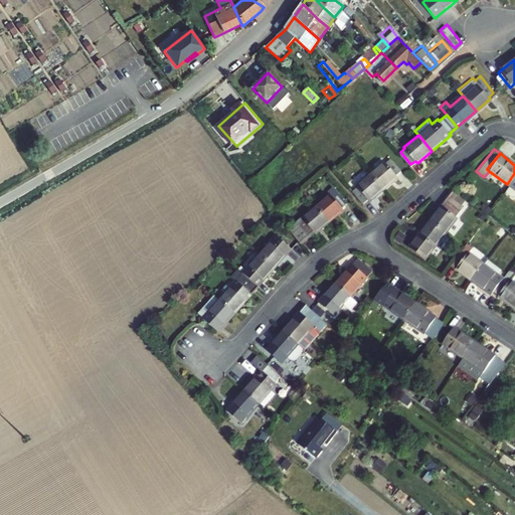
[(384,163),(370,174),(383,190),(397,179),(395,176),(401,172),(390,160),(385,164),(384,163)]
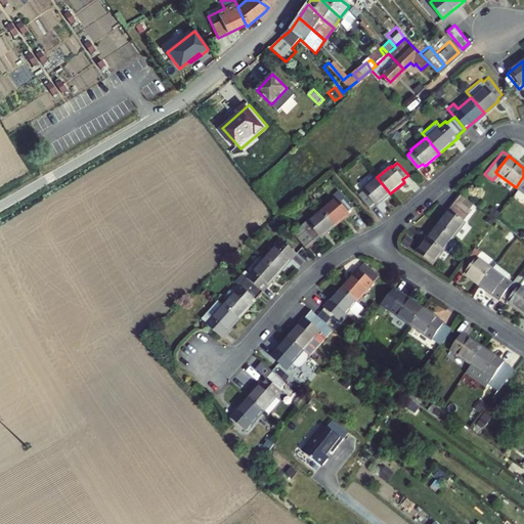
[(523,176),(516,187),(511,194),(516,199),(520,199),(523,193),(523,176)]
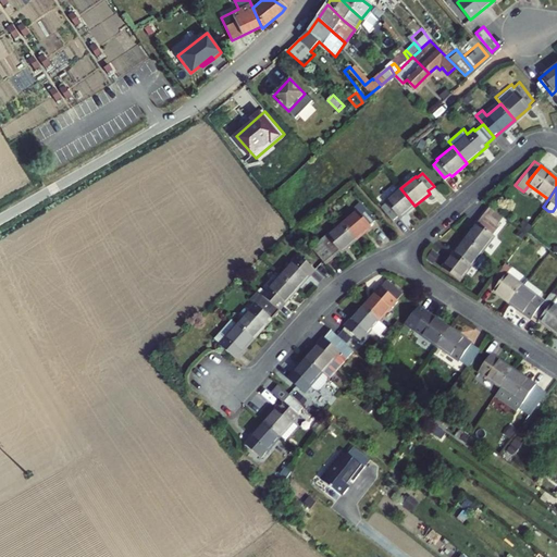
[(399,219),(415,206),(400,188),(385,202),(386,203),(381,208),(392,221),(397,217),(399,219)]
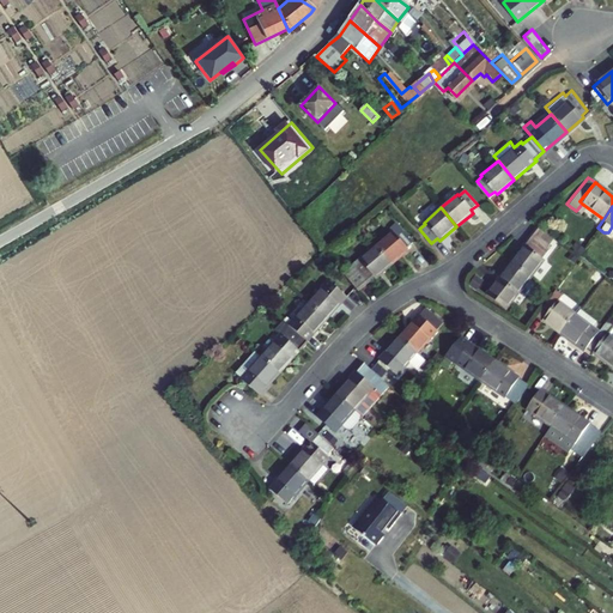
[(553,238),(539,228),(511,263),(530,278),(544,260),(542,259),(548,250),(546,248),(553,238)]
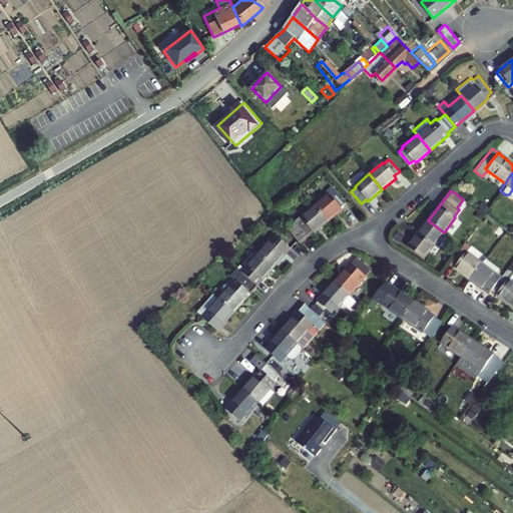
[(329,194),(315,206),(328,221),(342,209),(341,208),(346,203),(336,191),(331,196),(329,194)]
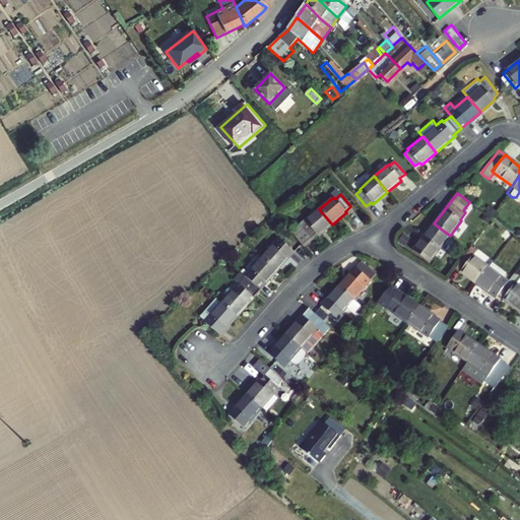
[(318,237),(332,224),(319,209),(305,221),(307,223),(294,235),(304,247),(317,235),(318,237)]
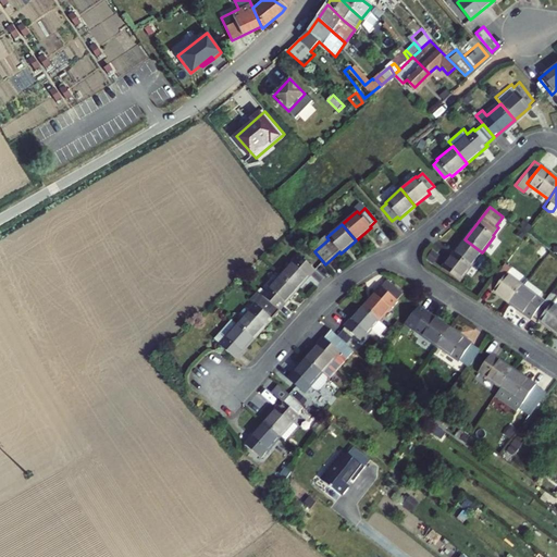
[(482,252),(465,239),(442,269),(459,282),(482,252)]
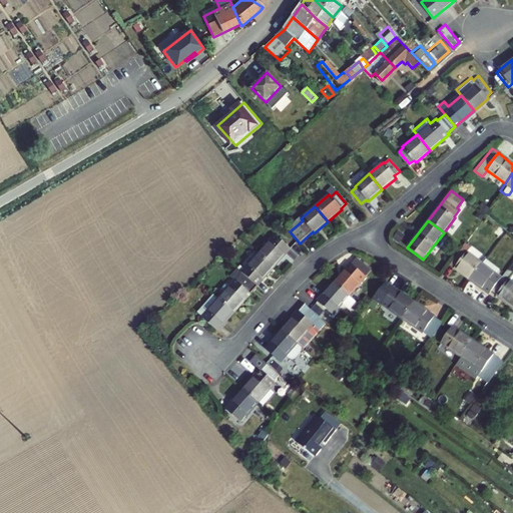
[(259,254),(274,268),(290,248),(275,235),(259,254)]
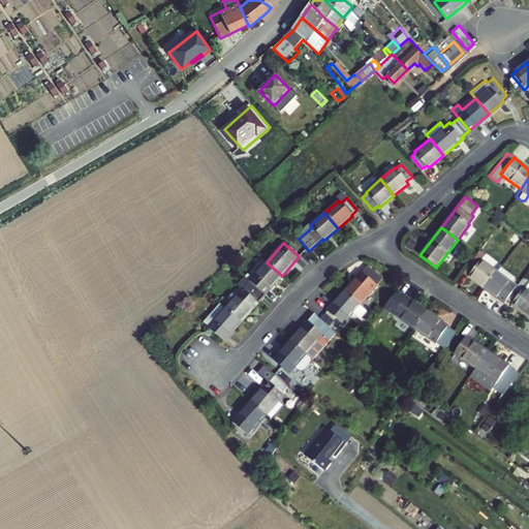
[(463,273),(484,288),(497,272),(481,260),(486,256),(479,251),(463,273)]
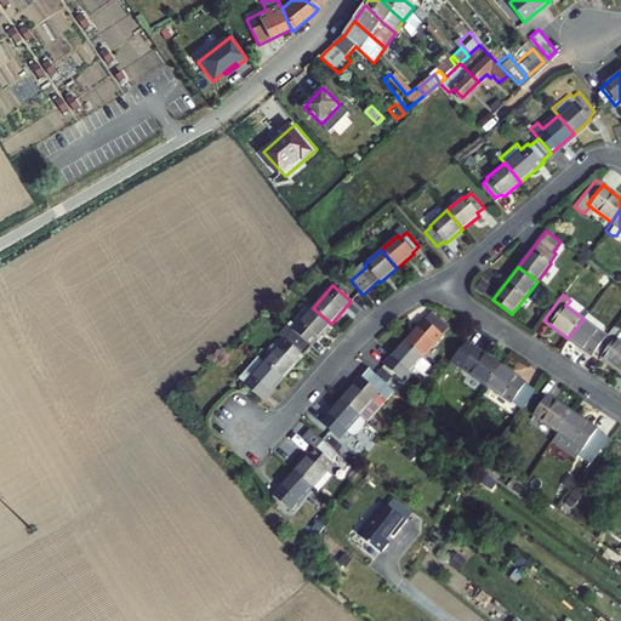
[(294,331),(311,346),(331,324),(313,308),(294,331)]
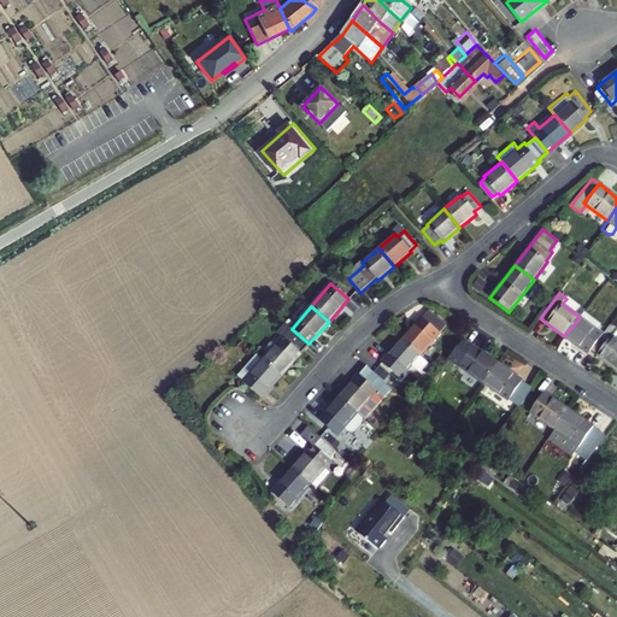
[(401,341),(419,357),(446,327),(445,325),(436,318),(428,311),(422,318),(401,341)]
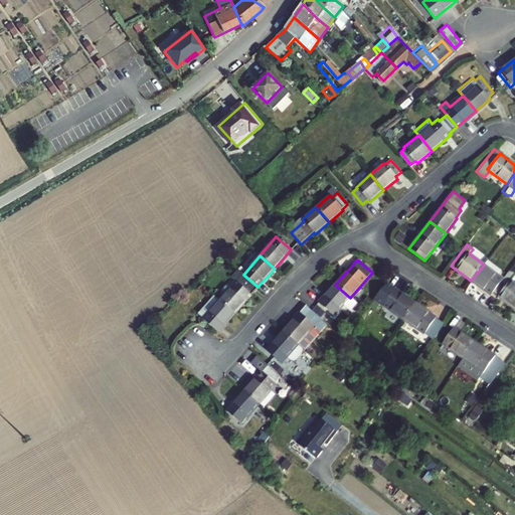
[(491,296),(494,293),(504,280),(498,276),(501,272),(487,261),(484,266),(484,265),(471,281),(491,296)]
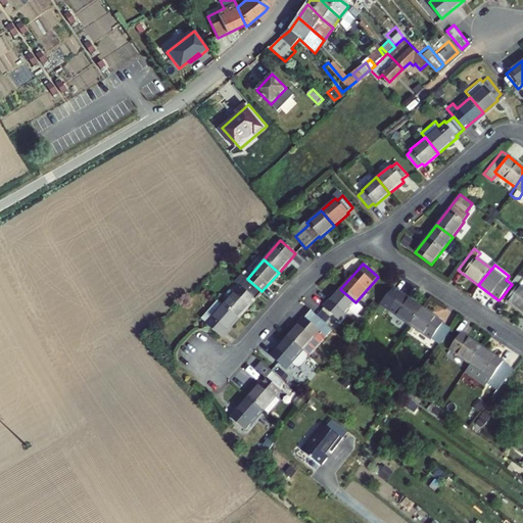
[(239,287),(223,305),(238,319),(262,291),(247,279),(241,274),(235,282),(239,287)]
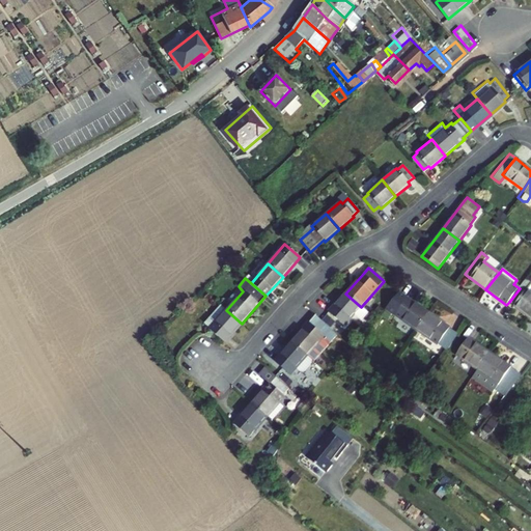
[(530,284),(526,281),(520,288),(509,302),(529,317),(530,315),(530,284)]
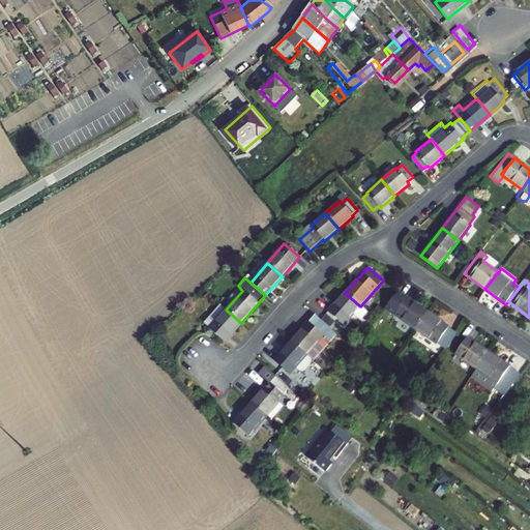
[(360,306),(345,293),(328,312),(343,325),(360,306)]
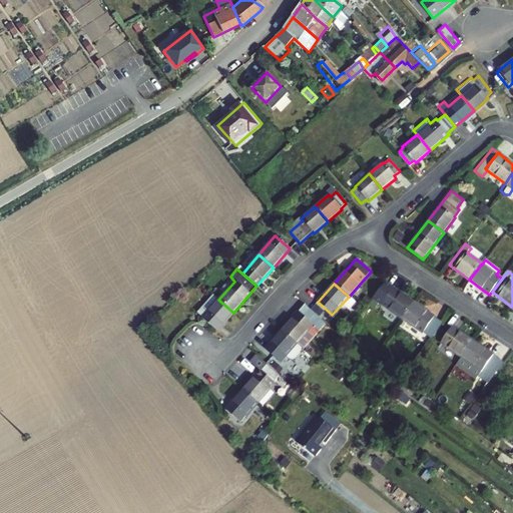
[(403,320),(414,303),(393,289),(382,305),(403,320)]
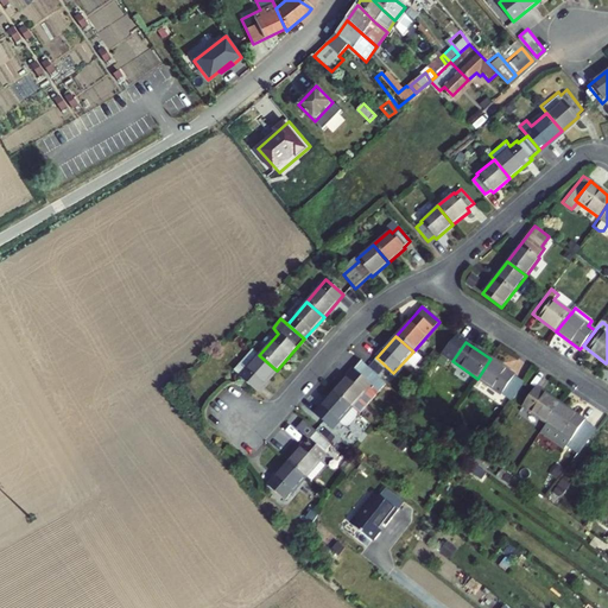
[(240,377),(258,393),(277,371),(259,355),(252,349),(234,371),(240,377)]
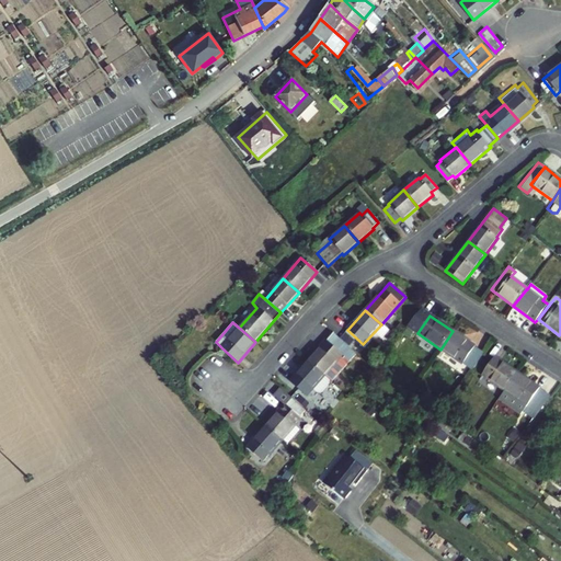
[(453,331),(441,350),(471,370),(484,353),(453,331)]
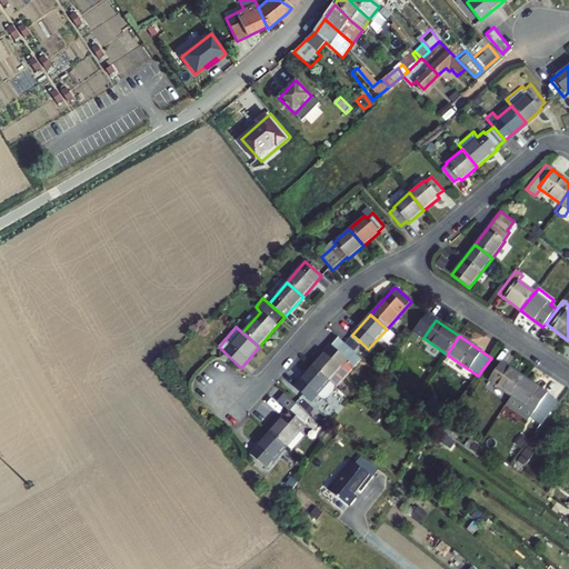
[(338,338),(312,367),(335,386),(337,388),(361,359),(338,338)]
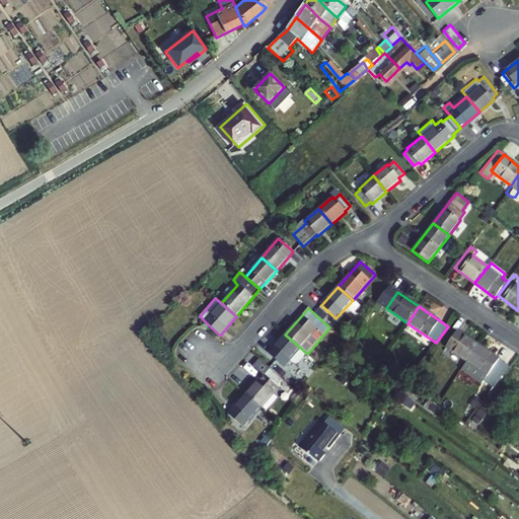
[(477,345),(457,330),(446,347),(466,362),(477,345)]
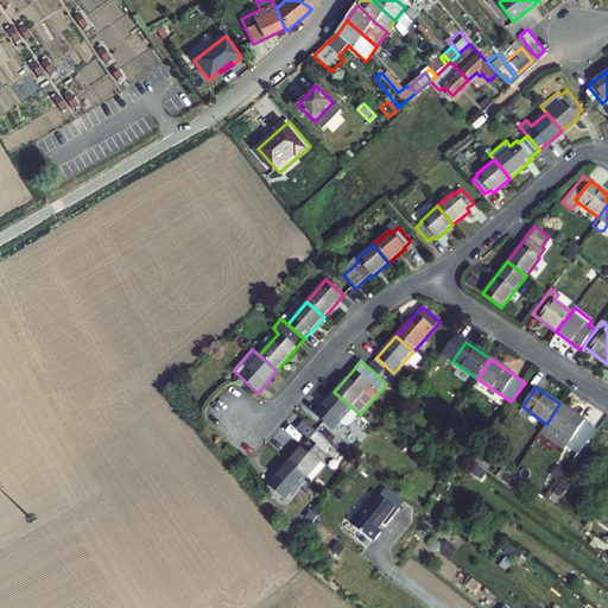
[(358,412),(334,392),(315,413),(333,430),(339,422),(343,425),(349,424),(356,416),(358,412)]
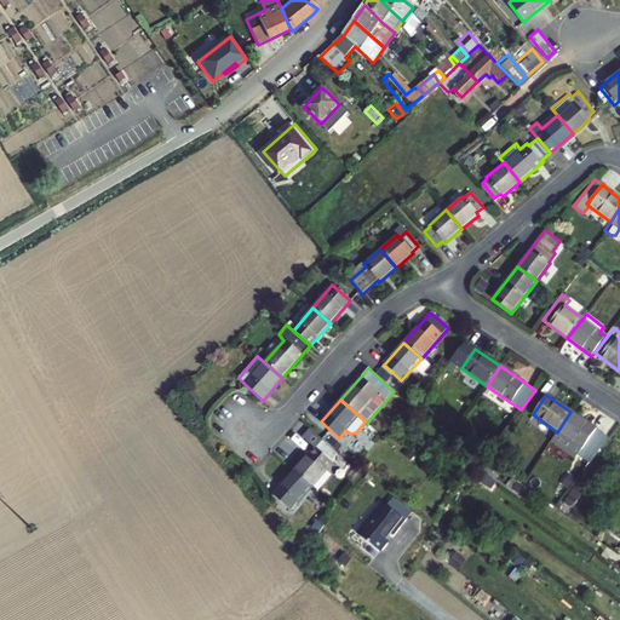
[(596,429),(570,412),(557,432),(554,438),(578,455),(596,429)]
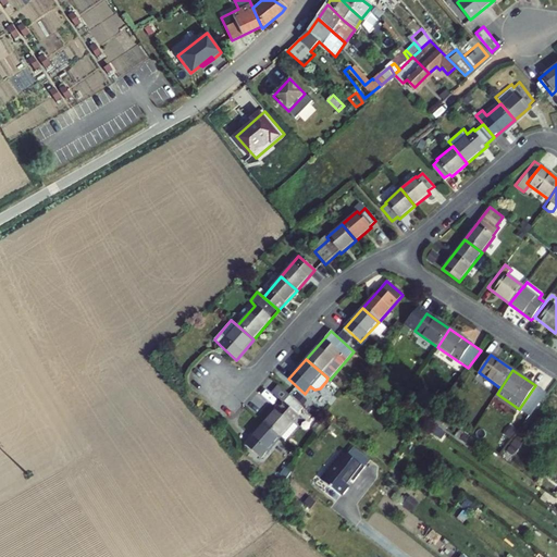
[(304,407),(277,385),(271,393),(282,403),(263,423),(280,437),(281,436),(285,441),(297,428),(293,423),(293,422),(292,421),(304,407)]
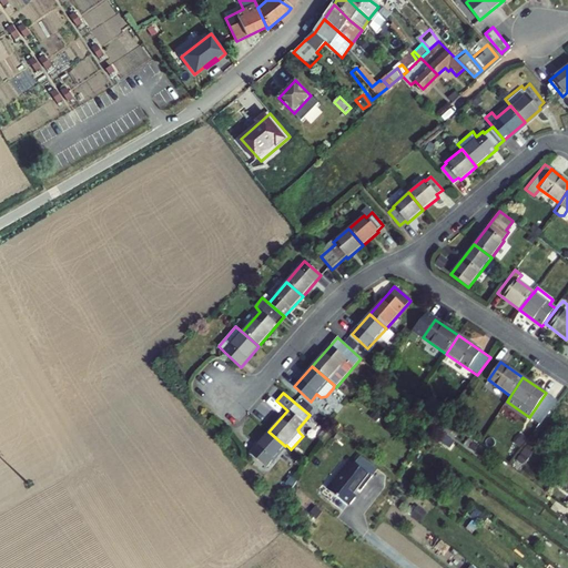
[(285,446),(269,432),(249,454),(265,468),(285,446)]
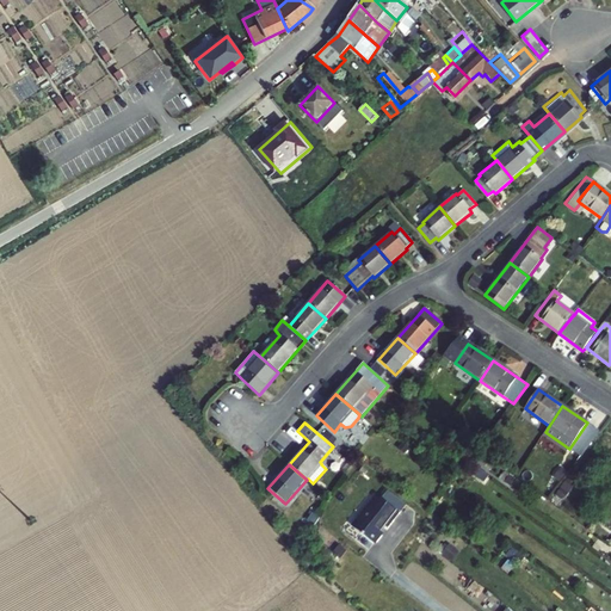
[(400,513),(377,497),(353,528),(374,543),(382,532),(381,531),(384,526),(388,529),(400,513)]
